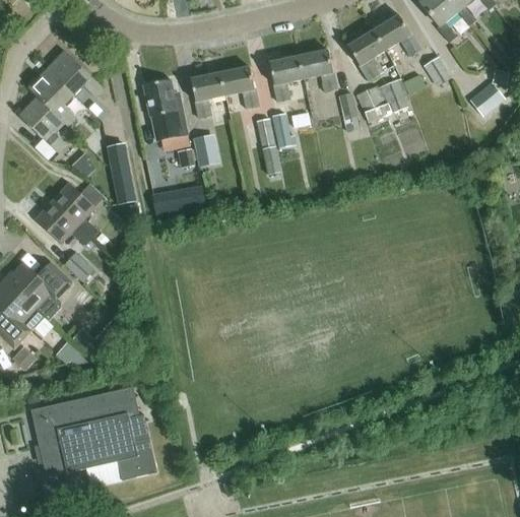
[(457,12),(447,0),(420,0),(419,1),(439,24),(437,26),(449,43),(457,36),(445,22),(457,12)]
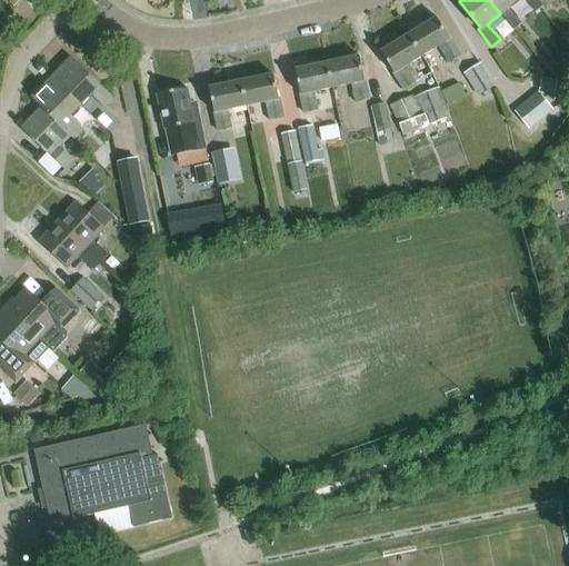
[(489,0),(500,13),(513,28),(521,21),(509,7),(517,0),(489,0)]
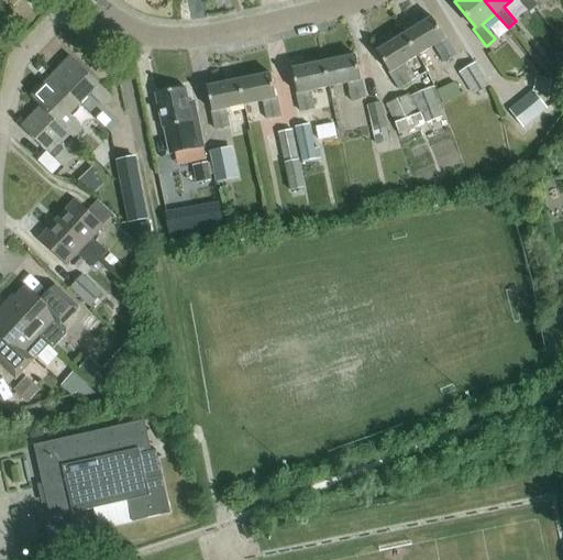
[(521,0),(529,10),(534,7),(538,11),(538,12),(559,36),(562,32),(562,29),(544,6),(541,9),(538,3),(534,0),(521,0)]
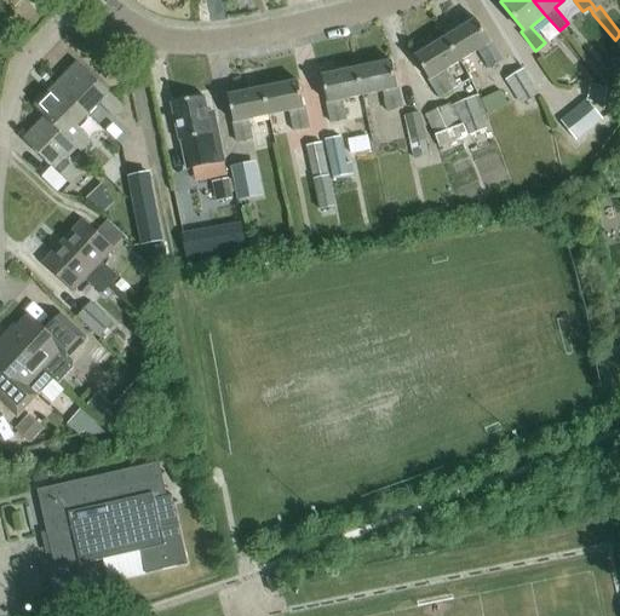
[(446,35),(460,59),(478,47),(489,65),(501,58),(476,17),(446,35)]
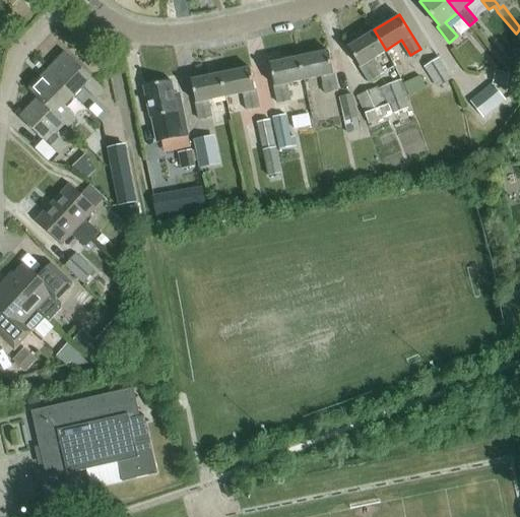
[(378,55),(386,50),(374,29),(348,45),(369,80),(386,69),(378,55)]
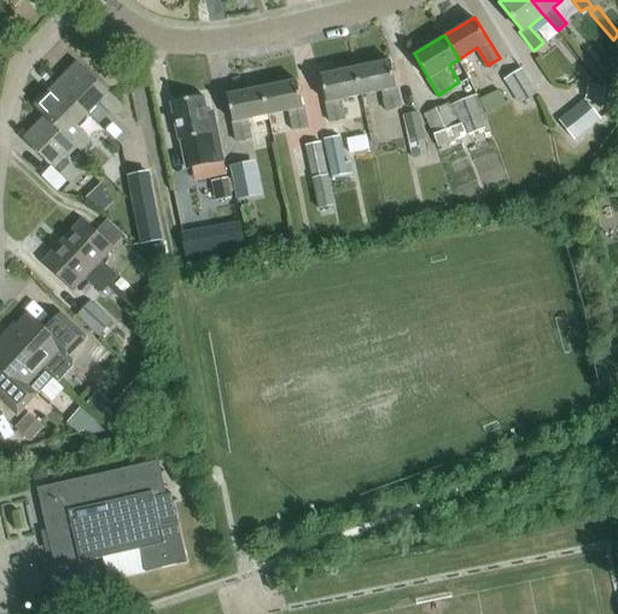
[(600,59),(617,80),(617,54),(613,48),(600,59)]
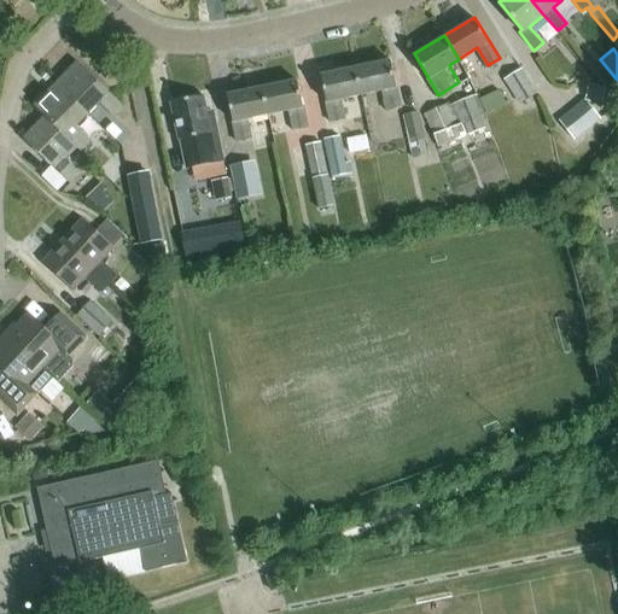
[(356,65),(361,93),(383,89),(386,109),(401,105),(390,58),(356,65)]
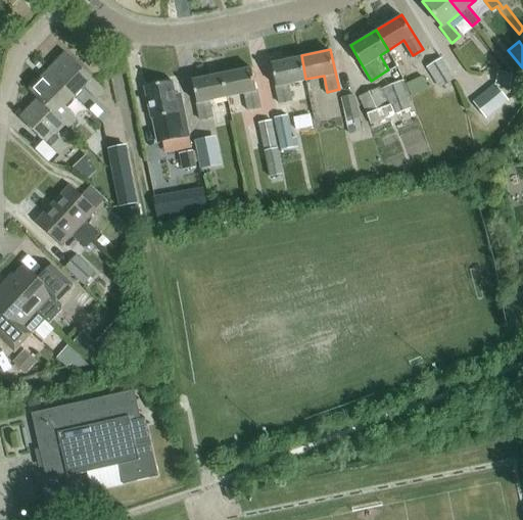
[(64,50),(46,68),(74,96),(84,86),(96,98),(105,89),(64,50)]
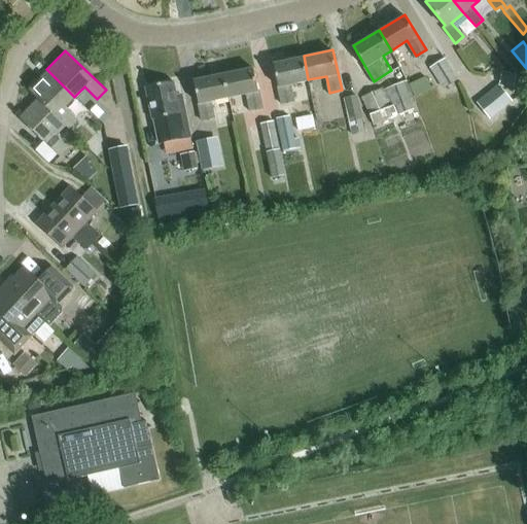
[(308,79),(304,56),(274,62),(282,103),(293,100),(290,83),(308,79)]
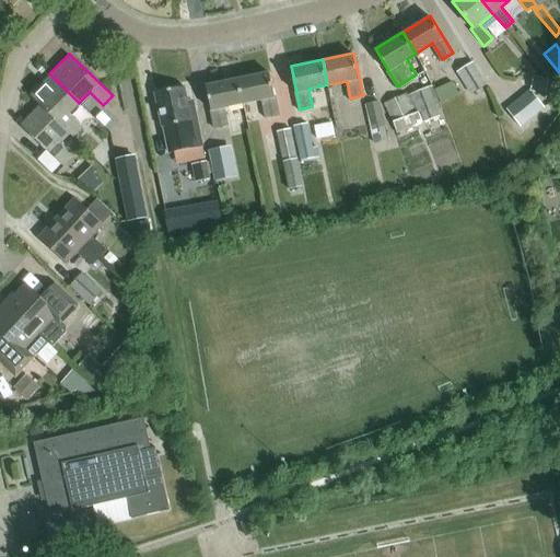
[(455,69),(469,92),(486,82),(471,59),(455,69)]
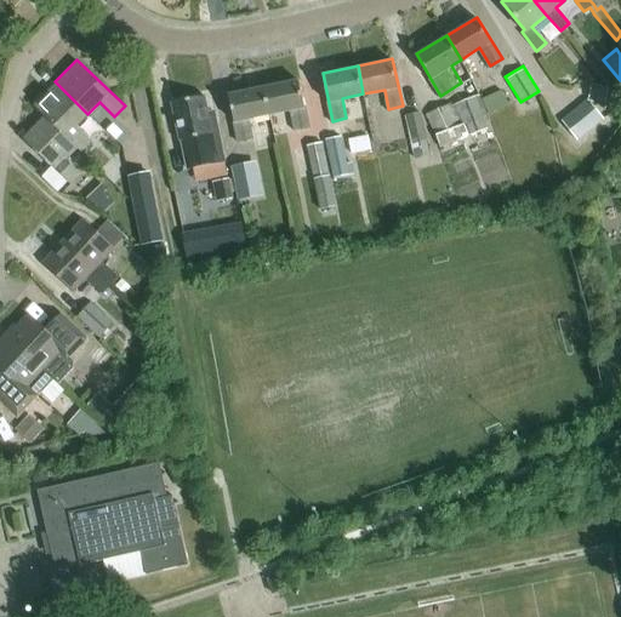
[(263,86),(269,113),(291,109),(296,129),(309,126),(298,79),(263,86)]
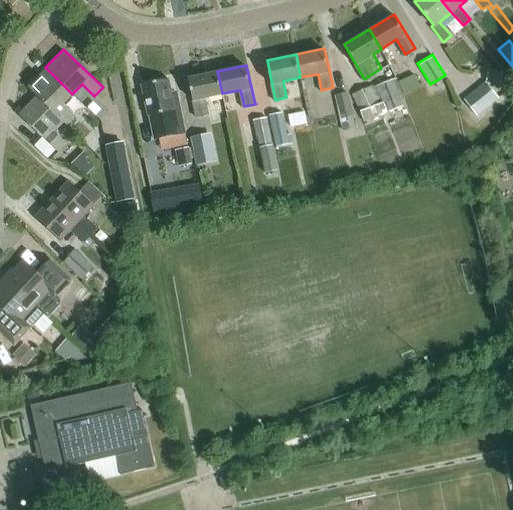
[(63,103),(72,94),(45,67),(27,86),(36,95),(64,121),(67,124),(75,115),(63,103)]
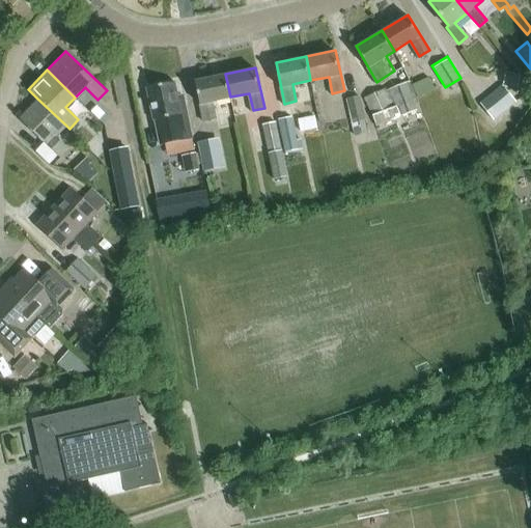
[(521,73),(505,70),(503,83),(518,86),(521,73)]
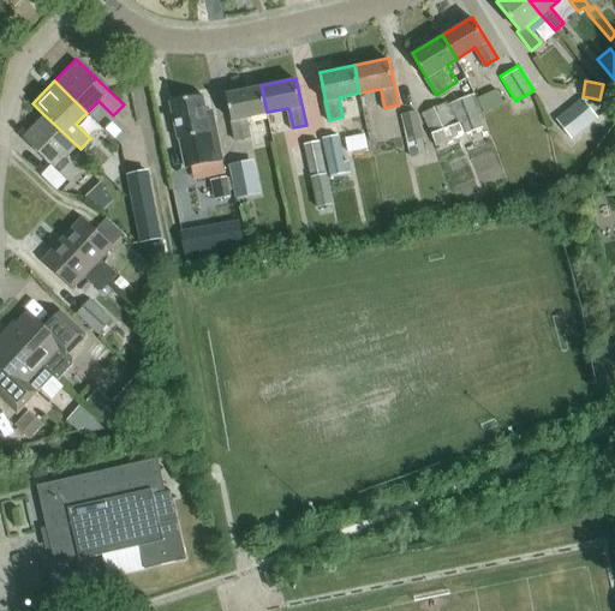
[(267,112),(261,85),(226,93),(237,139),(250,137),(245,117),(267,112)]
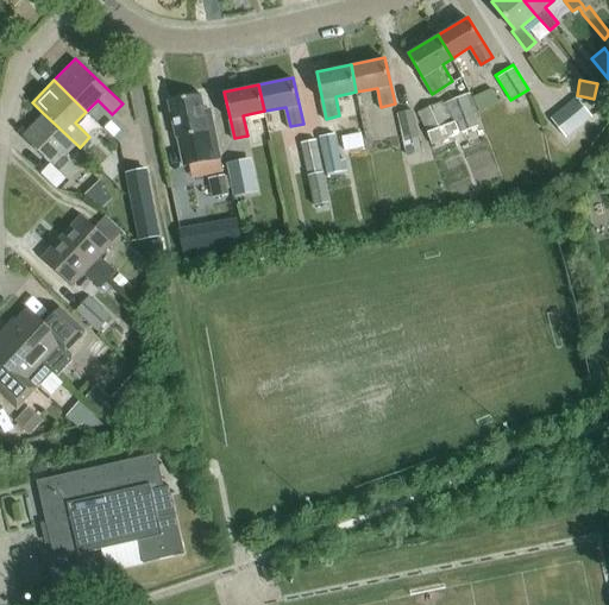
[(416,111),(432,143),(478,121),(473,111),(477,109),(469,89),(443,101),(441,99),(416,111)]
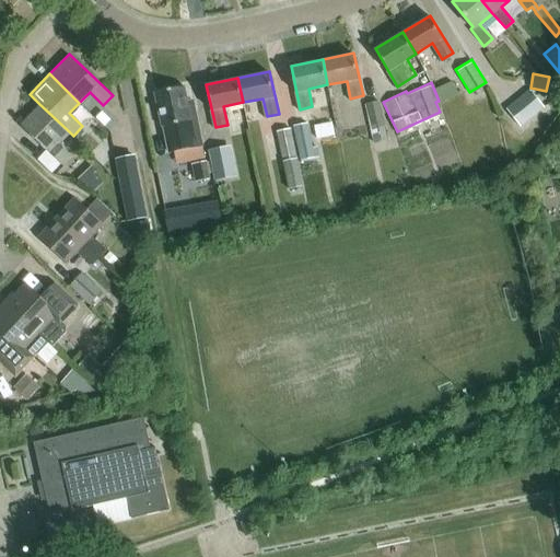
[(193,99),(187,100),(184,84),(154,91),(162,126),(163,126),(167,151),(201,144),(193,99)]
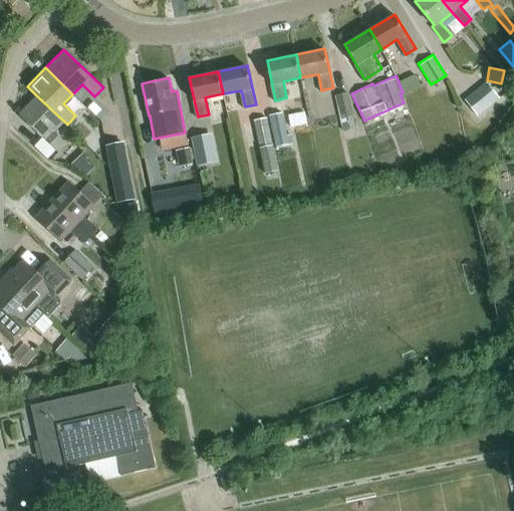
[(478,114),(500,96),(486,79),(464,97),(478,114)]
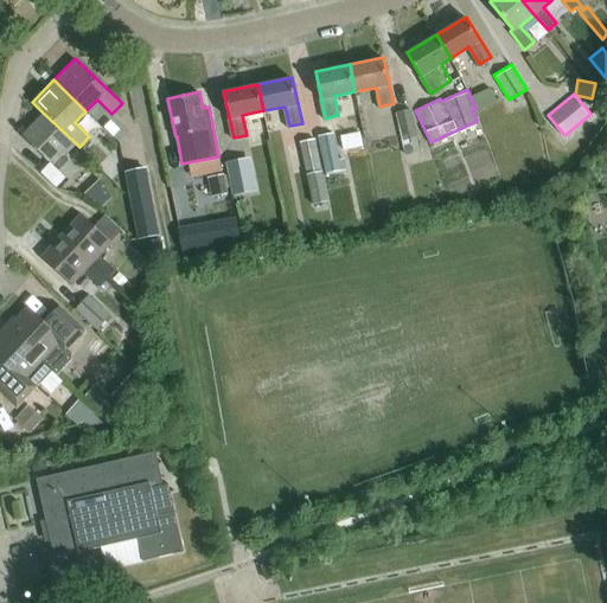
[(395,110),(404,153),(420,149),(410,108),(395,110)]
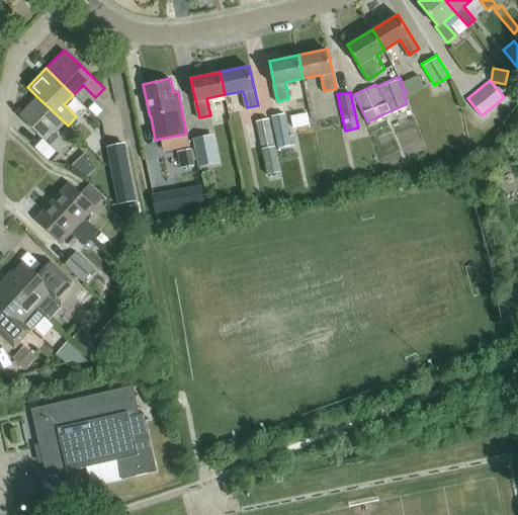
[(55,132),(65,122),(36,96),(18,114),(59,153),(67,144),(55,132)]
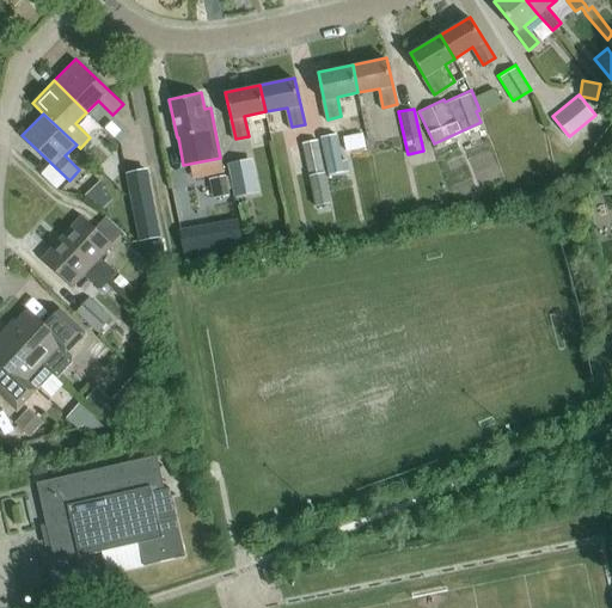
[(353,147),(374,142),(371,128),(350,131),(353,147)]
